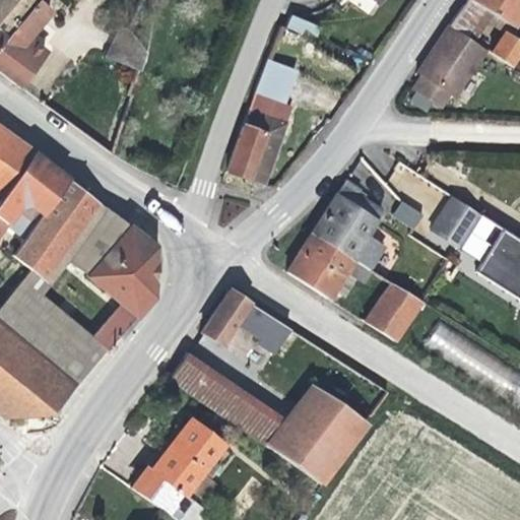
[(34,0),(0,41),(0,72),(16,85),(44,52),(26,39),(37,25),(48,11),(34,0)]
